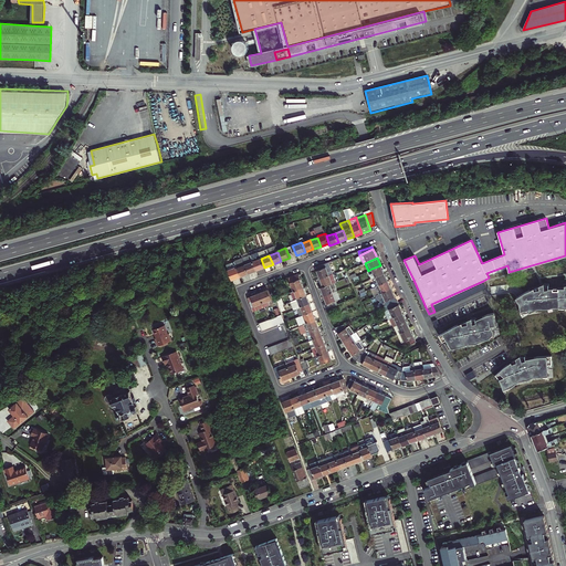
[(264,268),(261,259),(253,261),(257,271),(264,268)]
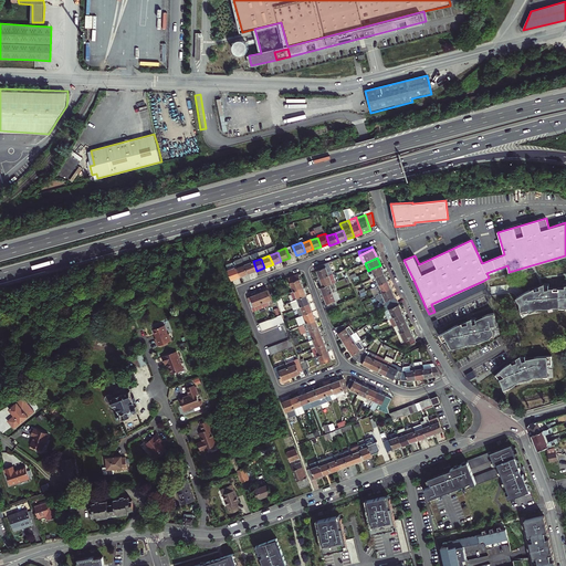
[(257,271),(253,261),(245,264),(249,273),(257,271)]
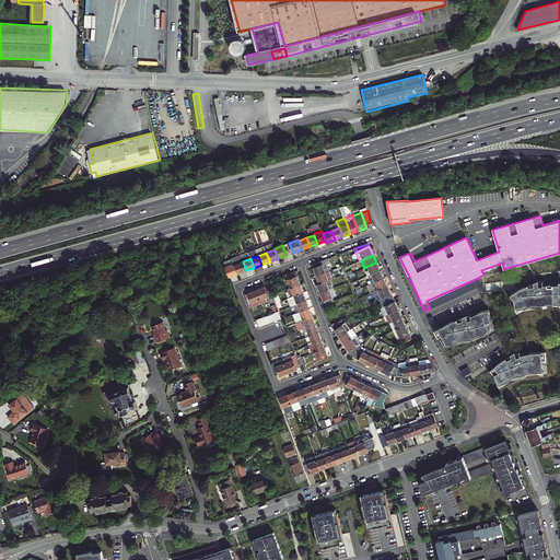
[(246,270),(243,261),(235,265),(238,273),(246,270)]
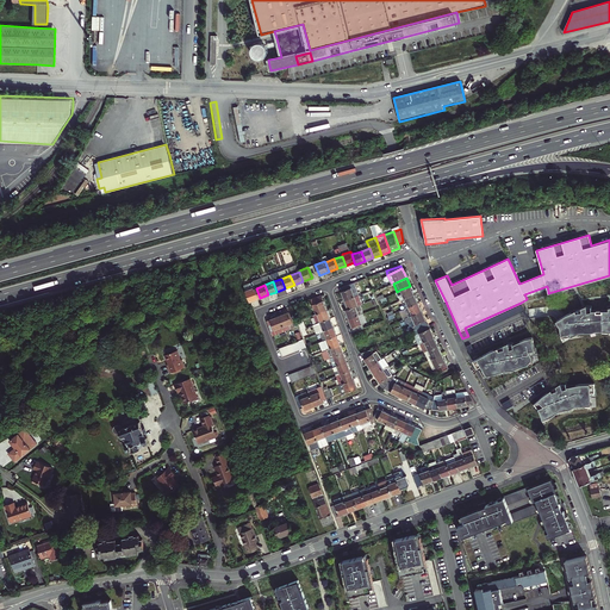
[(343,292),(346,300),(360,294),(356,286),(343,292)]
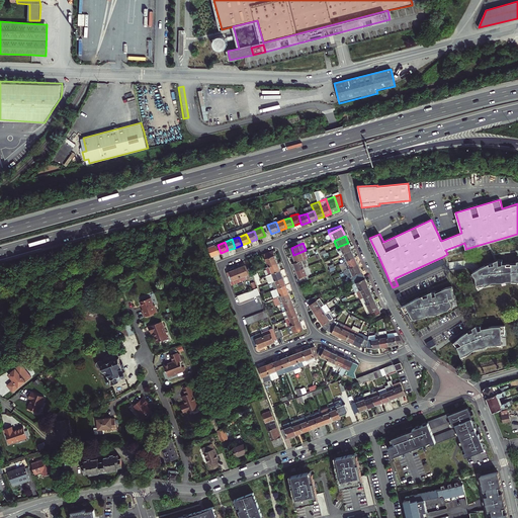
[(348,243),(340,246),(342,249),(338,251),(340,255),(341,255),(351,250),(348,243)]
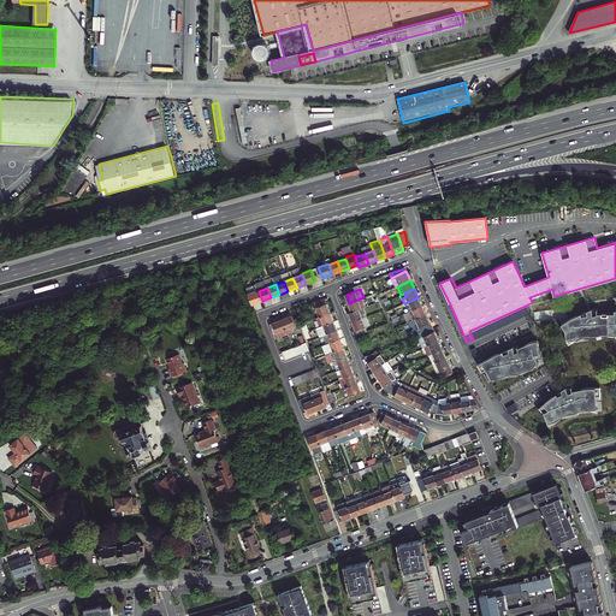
[(262,301),(259,291),(258,290),(248,294),(250,298),(253,304),(262,301)]
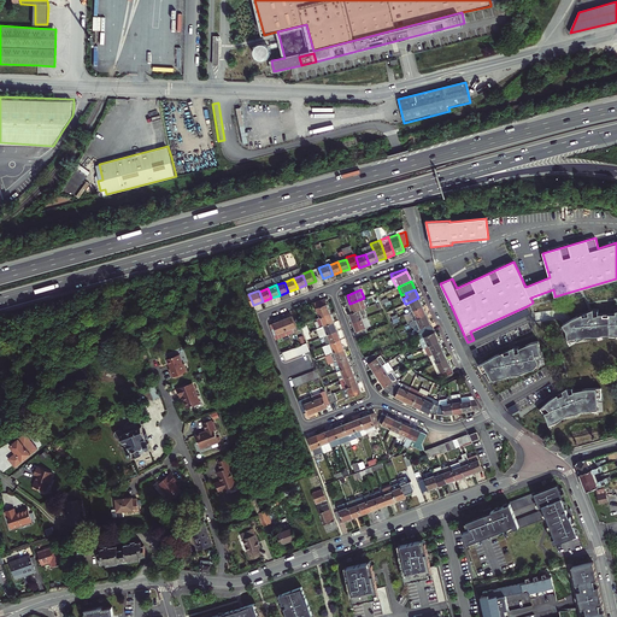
[(350,304),(353,312),(365,307),(368,306),(364,298),(350,304)]
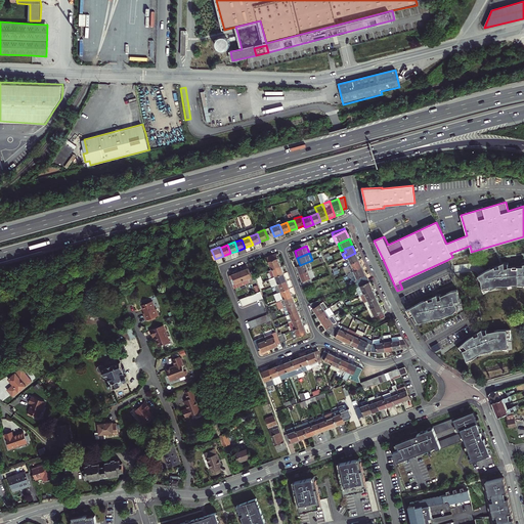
[(345,258),(348,265),(359,260),(355,253),(345,258)]
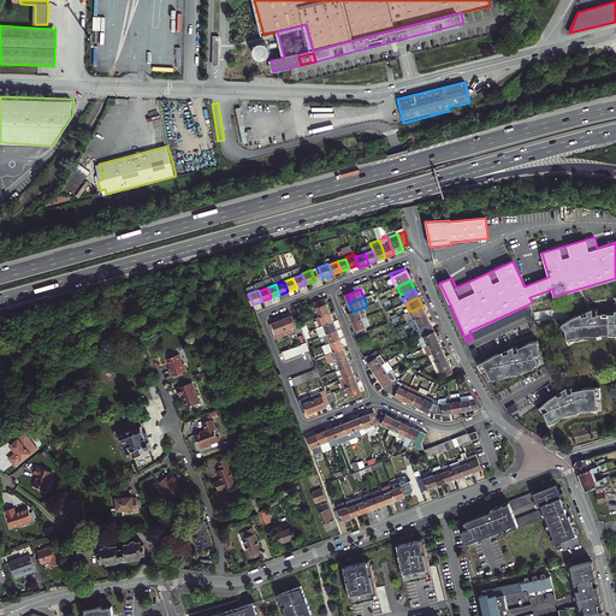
[(325,298),(314,302),(320,317),(331,313),(325,298)]
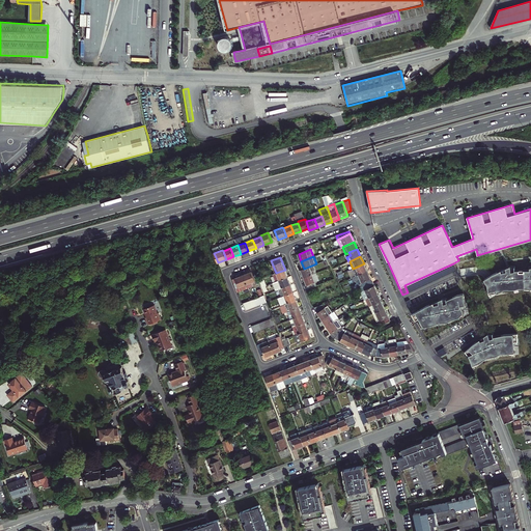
[(356,276),(359,274),(367,271),(364,263),(353,269),(356,276)]
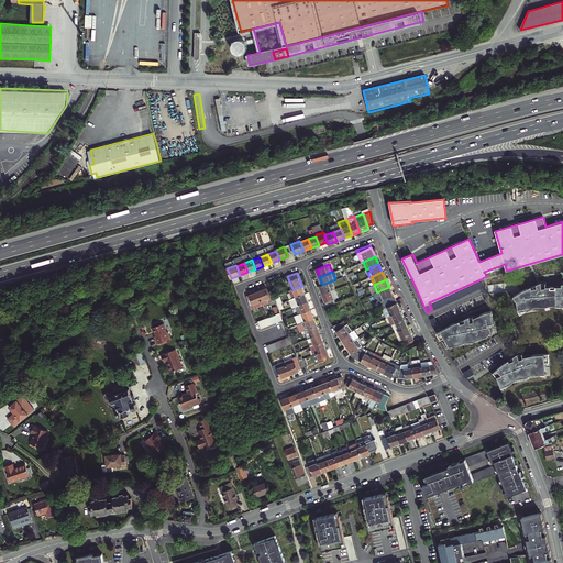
[(484,286),(481,279),(429,302),(432,310),(484,286)]
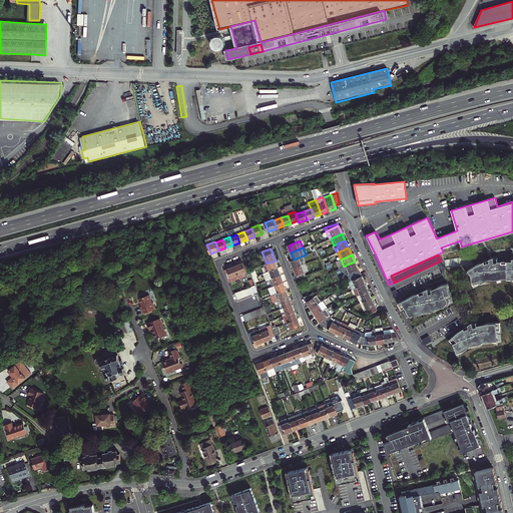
[(291,261),(294,268),(307,264),(304,255),(294,260),(291,261)]
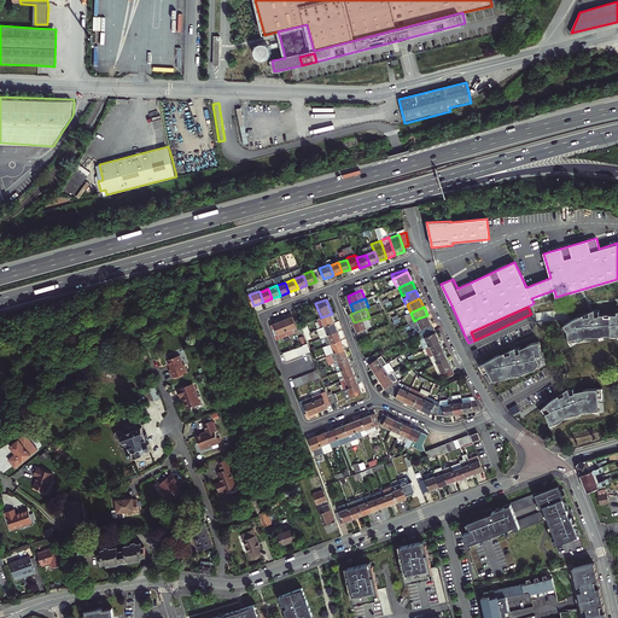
[(617,313),(601,314),(601,309),(596,309),(592,310),(573,319),(564,325),(567,330),(570,342),(590,338),(601,333),(607,333),(617,334),(617,313)]
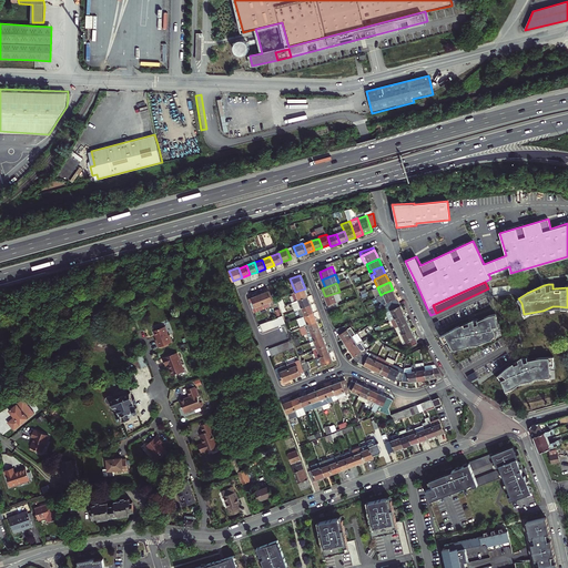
[(305,288),(295,292),(292,294),(295,302),(307,296),(305,288)]
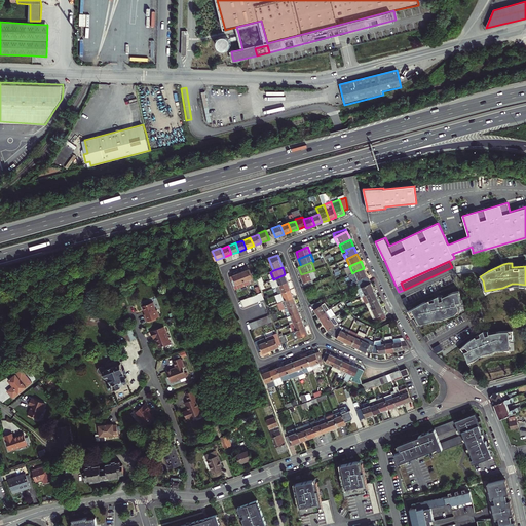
[(355,271),(360,279),(367,275),(364,268),(355,271)]
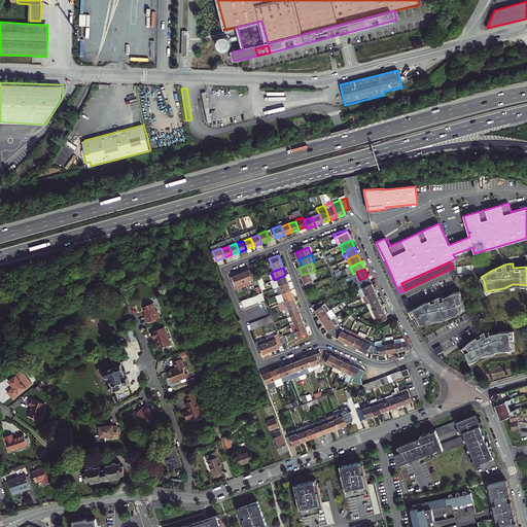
[(253,279),(250,270),(242,273),(246,282),(253,279)]
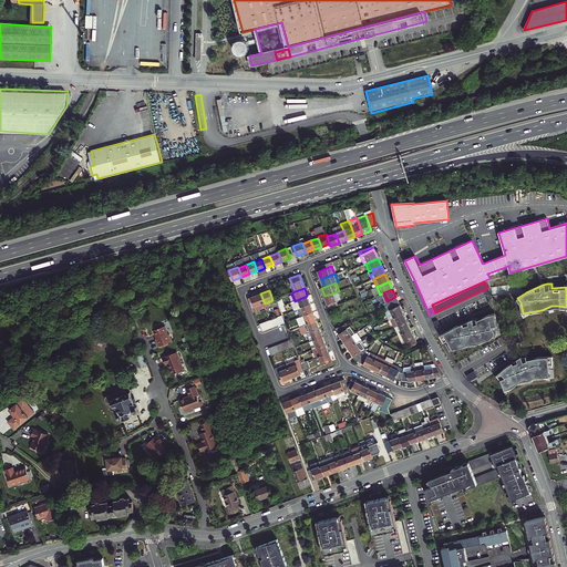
[(325,296),(328,305),(338,301),(341,299),(339,291),(325,296)]
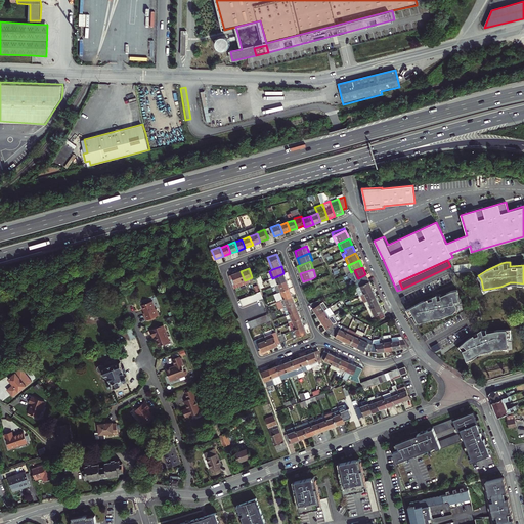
[(241,271),(232,274),(235,282),(237,288),(246,285),(245,280),(241,271)]
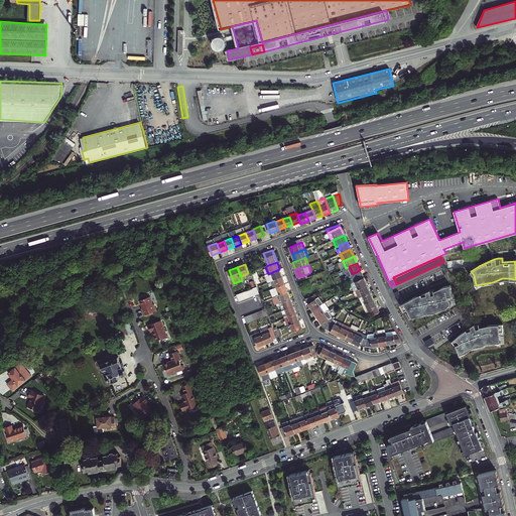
[(279,269),(268,274),(271,281),(282,277),(279,269)]
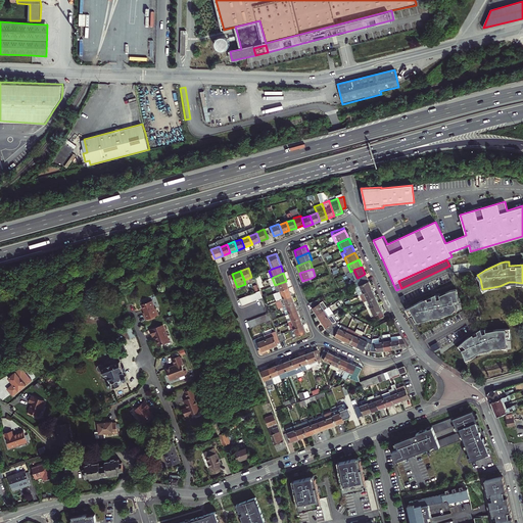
[(449,274),(399,296),(402,302),(453,279),(449,274)]
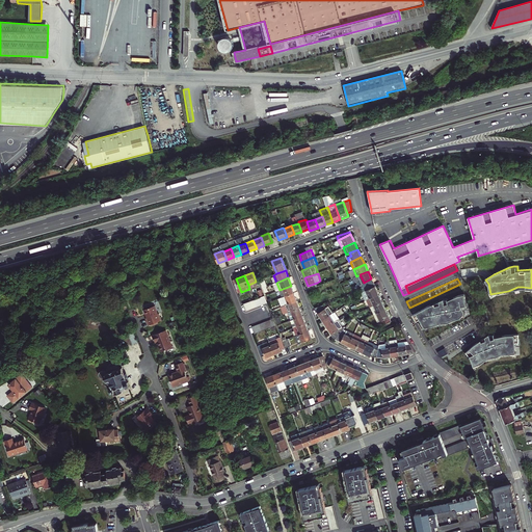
[(291,286),(280,290),(283,297),(294,293),(291,286)]
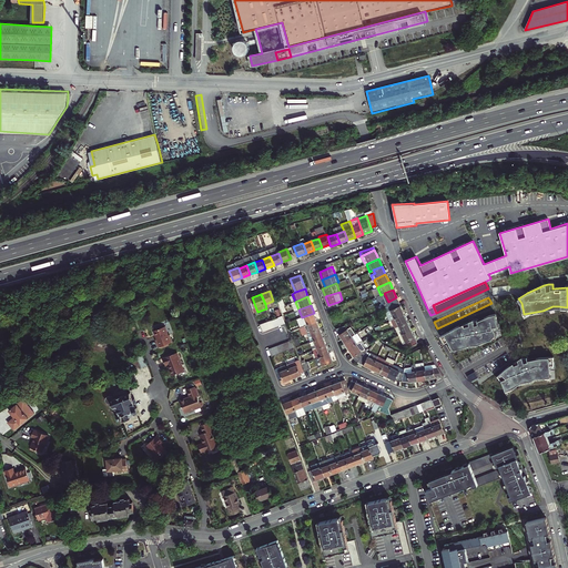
[(401,305),(392,310),(388,311),(392,320),(404,314),(401,305)]
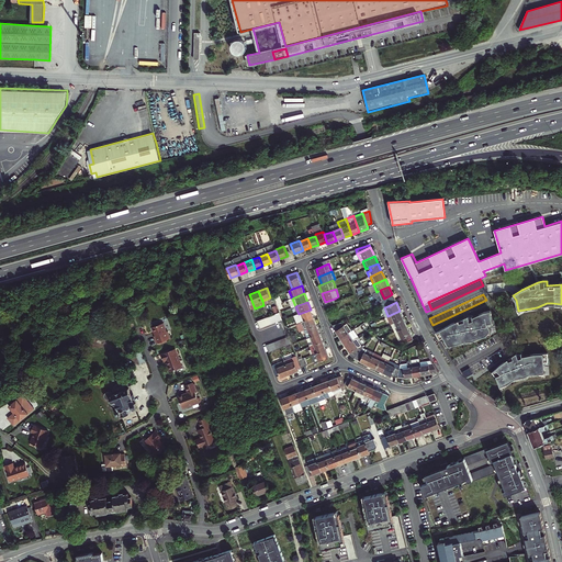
[(314,317),(311,310),(299,314),(301,322),(314,317)]
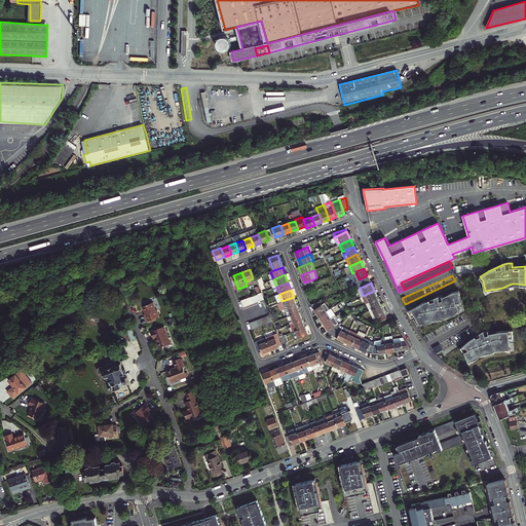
[(374,291),(363,296),(366,303),(377,298),(374,291)]
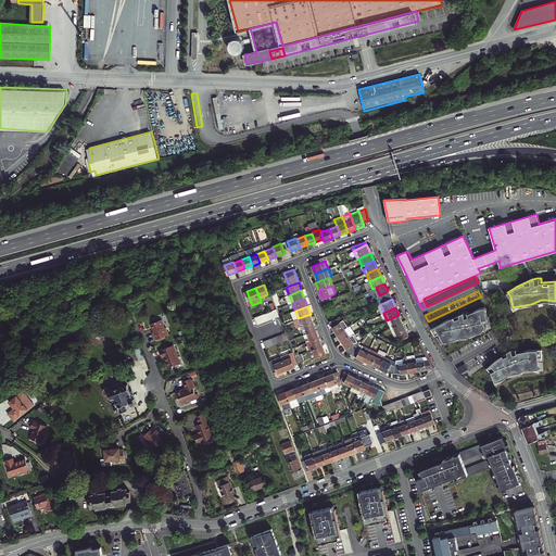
[(489,319),(485,307),(480,308),(468,314),(468,312),(464,314),(432,328),(433,328),(433,332),(436,336),(439,333),(444,342),(451,341),(459,338),(468,337),(481,331),(487,327),(483,320),(489,319)]
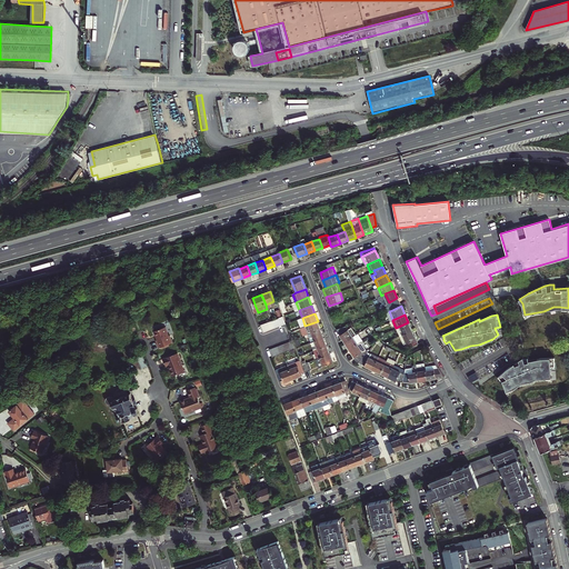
[(321,330),(318,321),(305,326),(308,335),(321,330)]
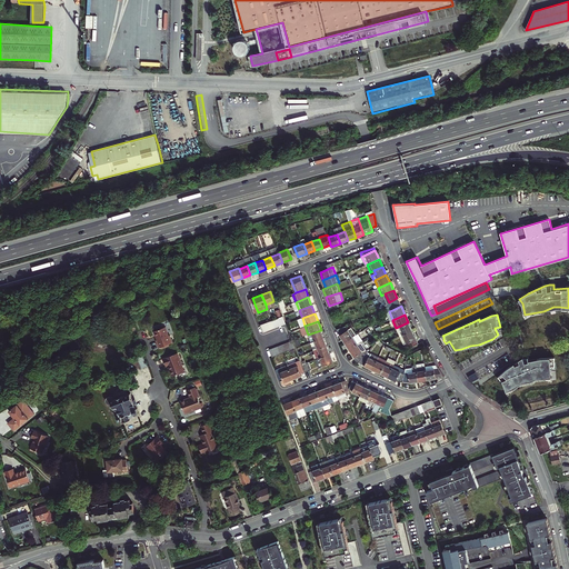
[(408,322),(396,328),(400,336),(412,330),(408,322)]
